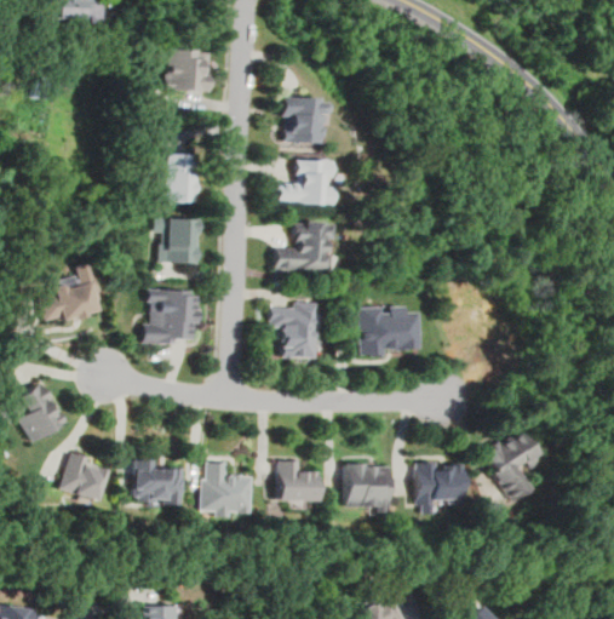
[(95,19),(95,0),(58,0),(58,19),(95,19)]
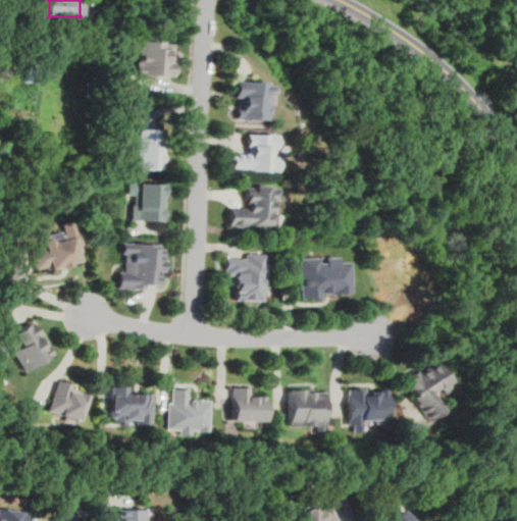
[(177,75),(177,41),(141,41),(141,75),(177,75)]
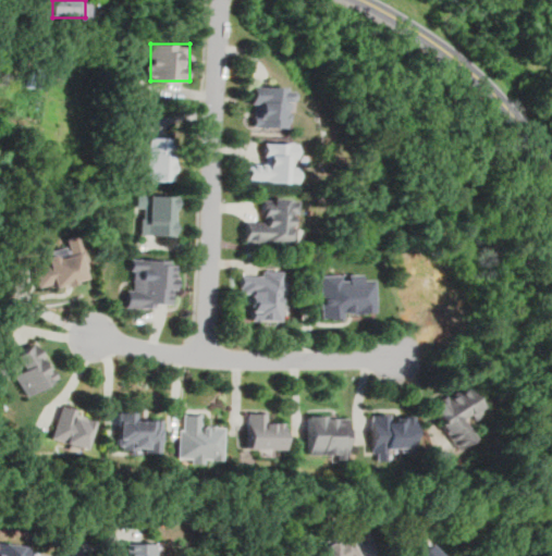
[(294,127),(294,86),(254,86),(254,127),(294,127)]
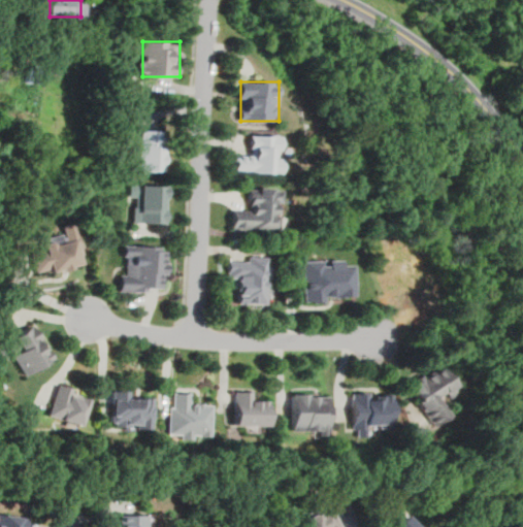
[(165,172),(165,130),(139,130),(139,172),(165,172)]
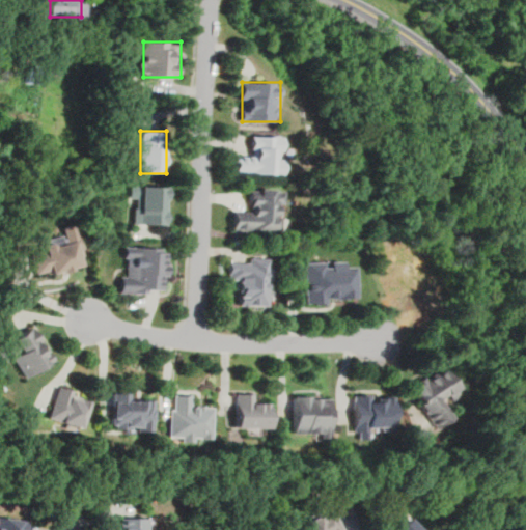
[(240,174),(287,174),(287,137),(251,137),(251,156),(240,156),(240,174)]
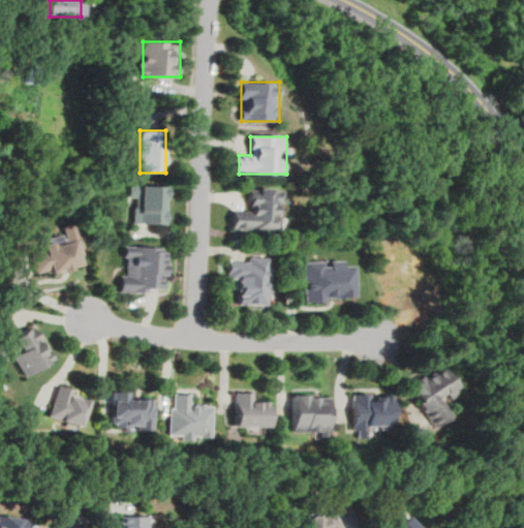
[(168,186),(141,186),(141,223),(168,223),(168,186)]
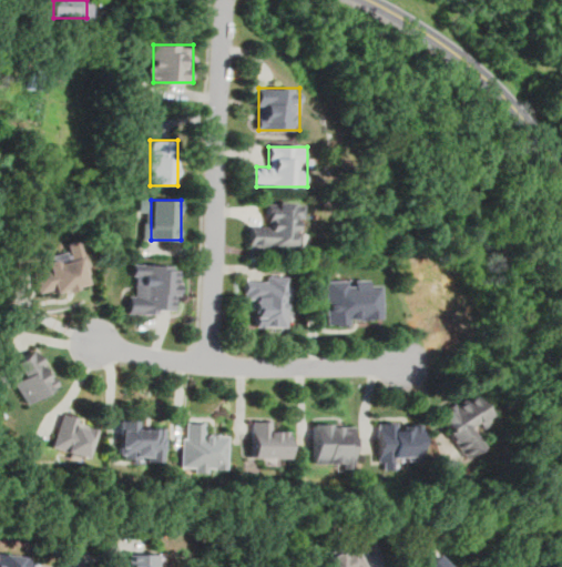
[(306,202),(267,202),(267,225),(252,225),(252,247),(306,247),(306,202)]
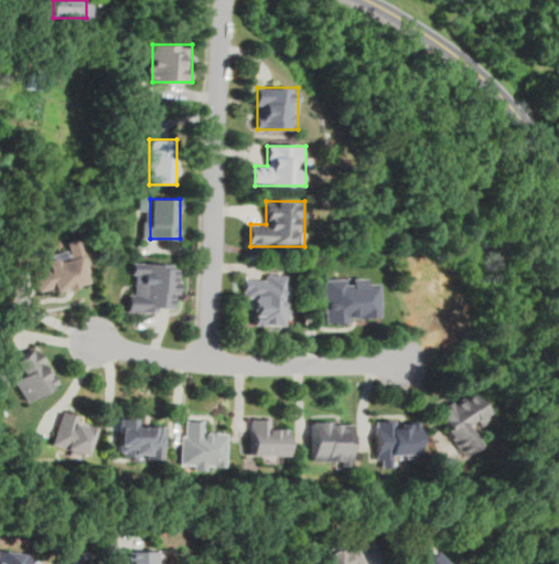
[(74,253),(47,259),(50,269),(38,273),(44,296),(96,282),(85,238),(71,242),(74,253)]
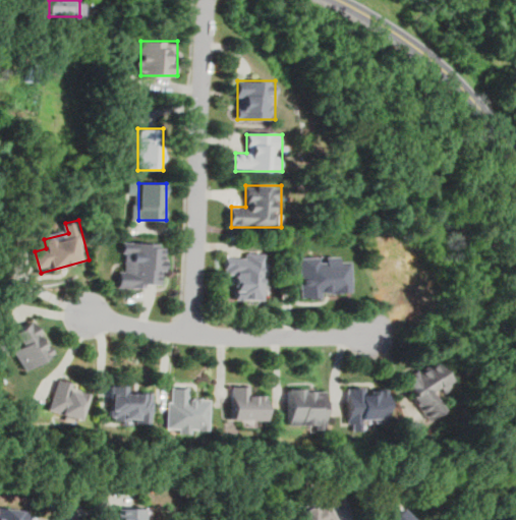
[(124,287),(167,288),(168,243),(124,242),(124,287)]
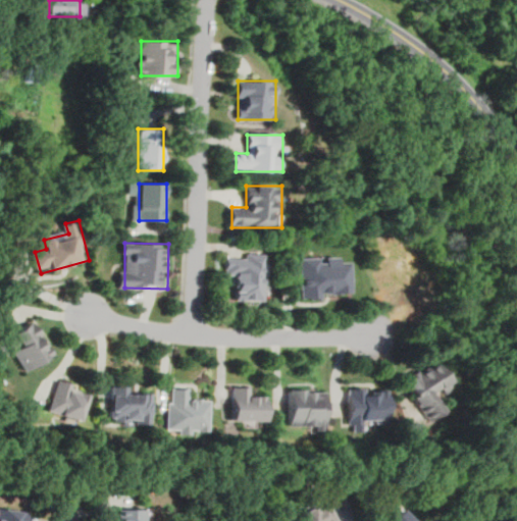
[(238,277),(238,301),(269,301),(269,256),(228,255),(228,277),(238,277)]
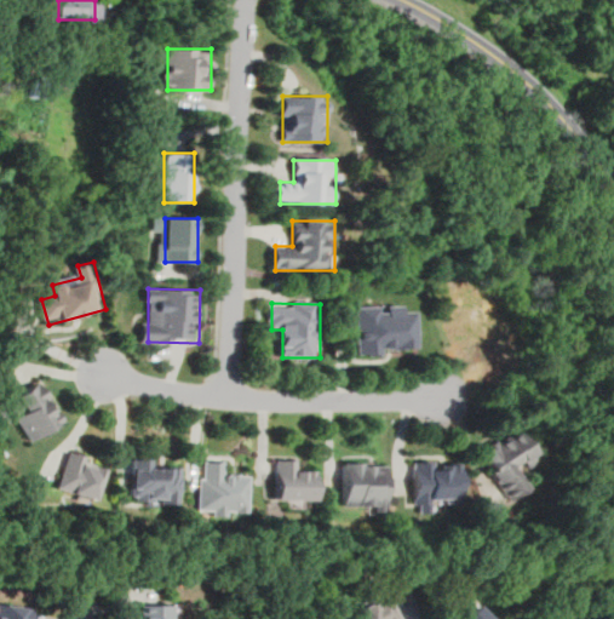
[(362,307),(362,354),(417,353),(415,305),(362,307)]
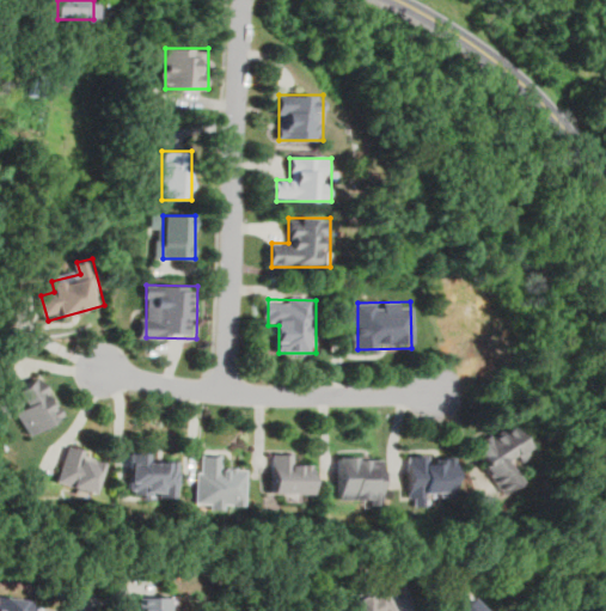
[(67,416),(46,377),(11,396),(32,437),(67,416)]
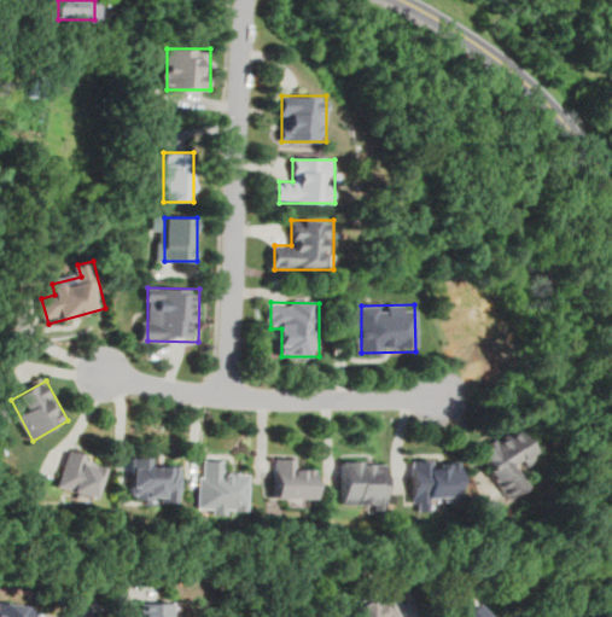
[(481,450),(512,500),(532,487),(522,471),(541,459),(519,425),(481,450)]
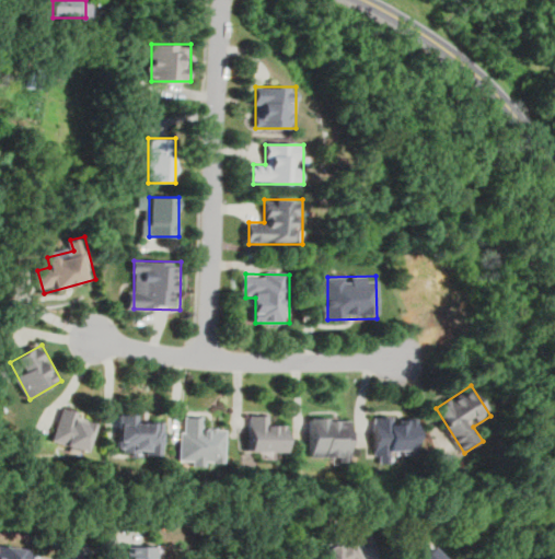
[(92,451),(100,417),(64,409),(56,443),(92,451)]
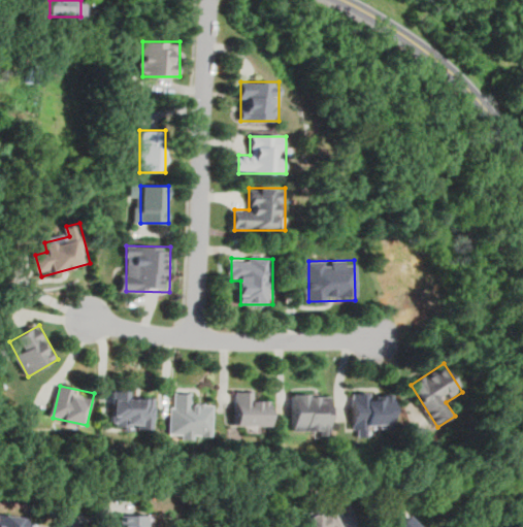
[(158,400),(137,400),(137,390),(116,390),(116,429),(157,429),(158,400)]
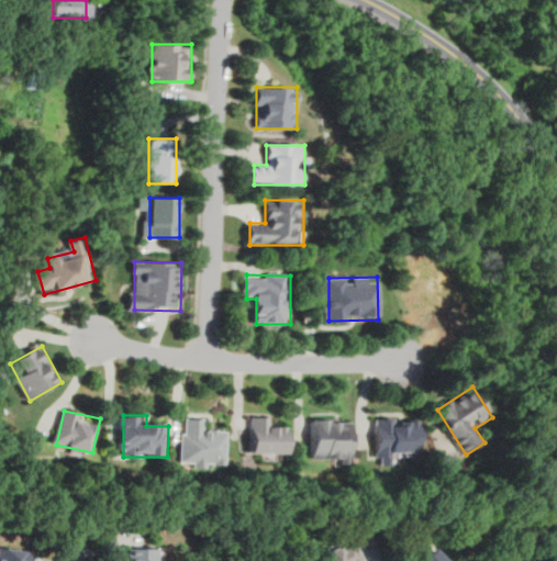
[(379,466),(400,464),(400,453),(421,452),(420,416),(378,418),(379,466)]
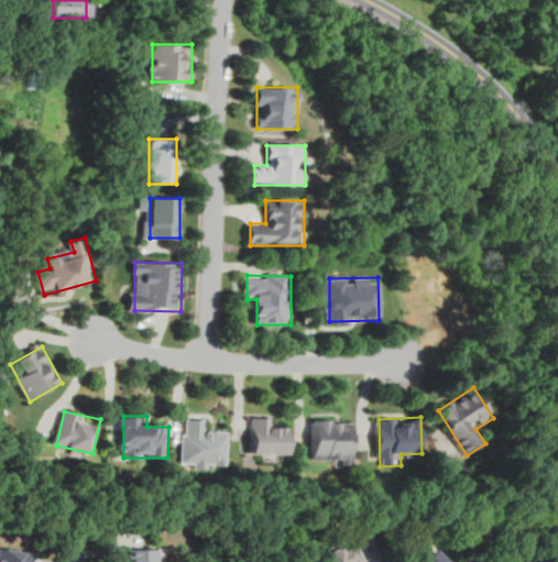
[(291,428),(277,428),(277,418),(255,418),(255,454),(291,454),(291,428)]
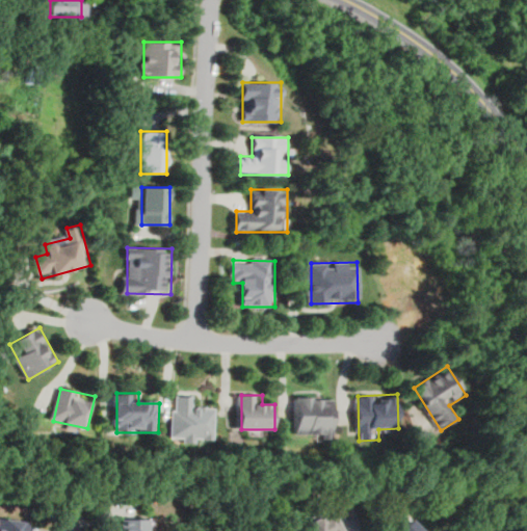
[(217,407),(196,407),(196,396),(175,396),(175,443),(216,443),(217,407)]
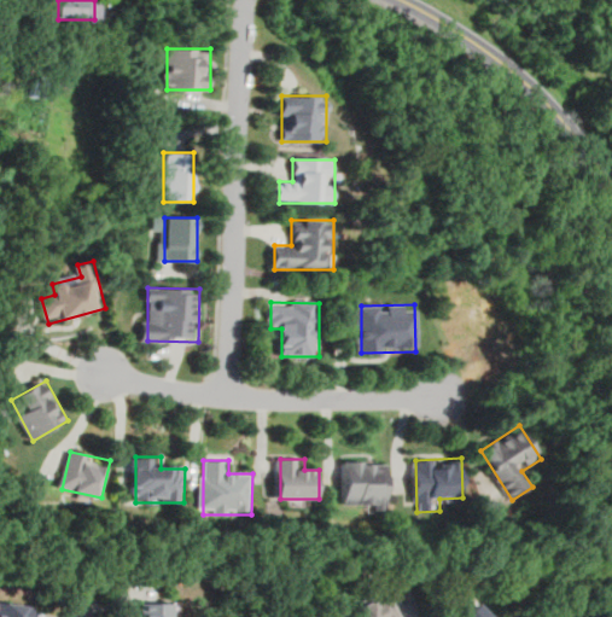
[(389,461),(347,461),(347,510),(389,510),(389,461)]
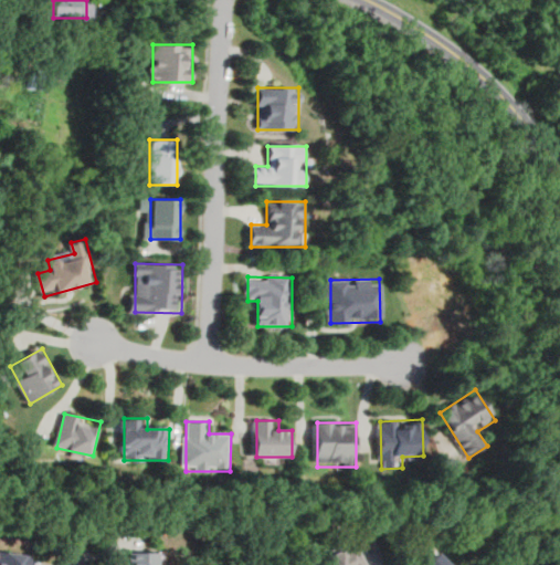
[(372,564),(361,542),(321,558),(324,564),(372,564)]
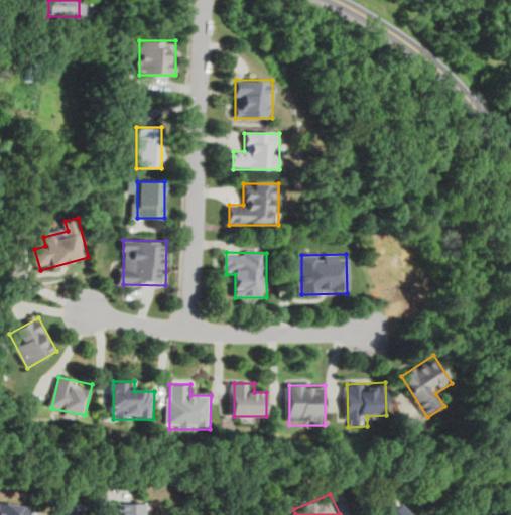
[(29,514),(31,507),(0,501),(0,514),(29,514)]
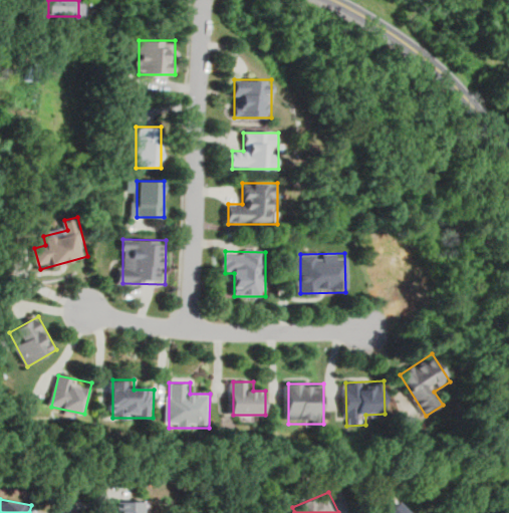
[(150,512),(150,501),(122,501),(122,512),(150,512)]
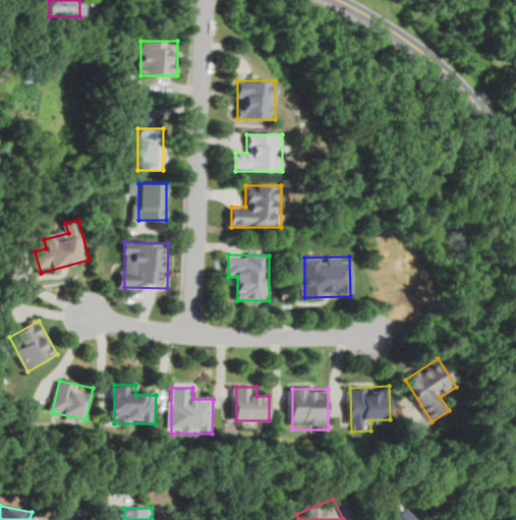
[(418,519),(405,508),(394,519),(418,519)]
